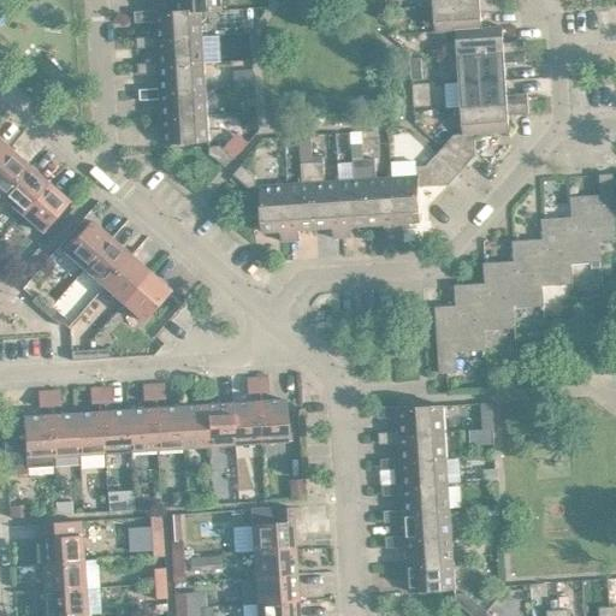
[(176,0),(177,11),(202,10),(202,11),(223,10),(221,0),(176,0)]
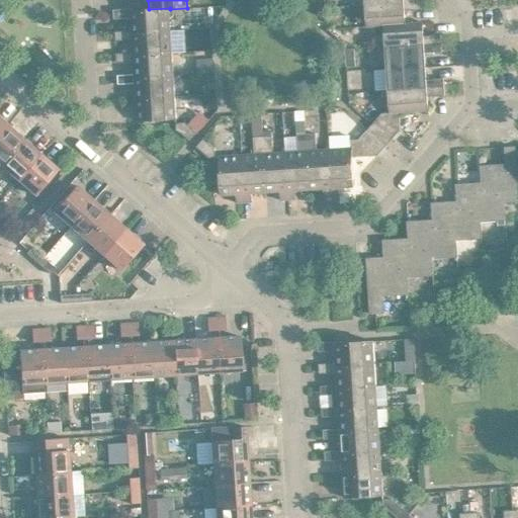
[(367,26),(385,25),(385,24),(406,23),(406,22),(406,9),(414,9),(423,9),(422,0),(366,4),(367,26)]
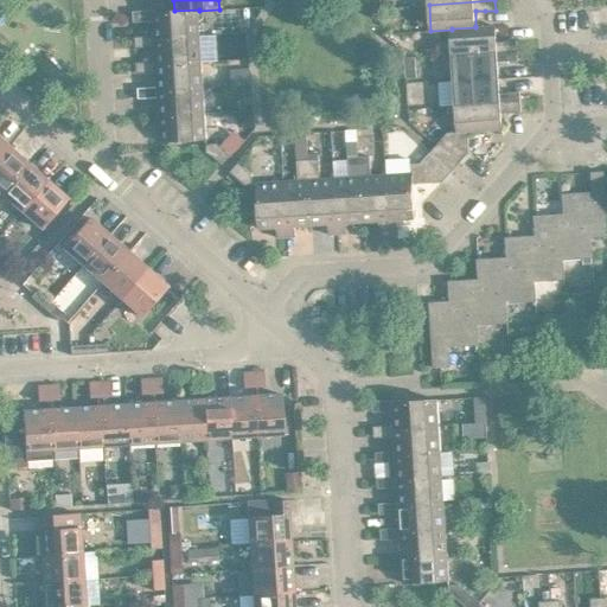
[(155,20),(155,34),(157,38),(202,36),(199,11),(199,10),(174,11),(155,12),(155,10),(134,11),(135,21),(155,20)]
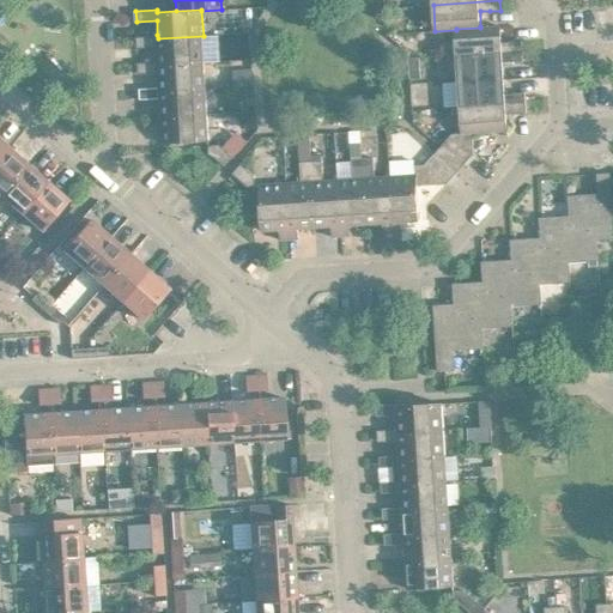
[(456,30),(457,55),(523,50),(522,40),(511,41),(502,42),(501,25),(480,26),(480,28),(456,29),(456,30)]
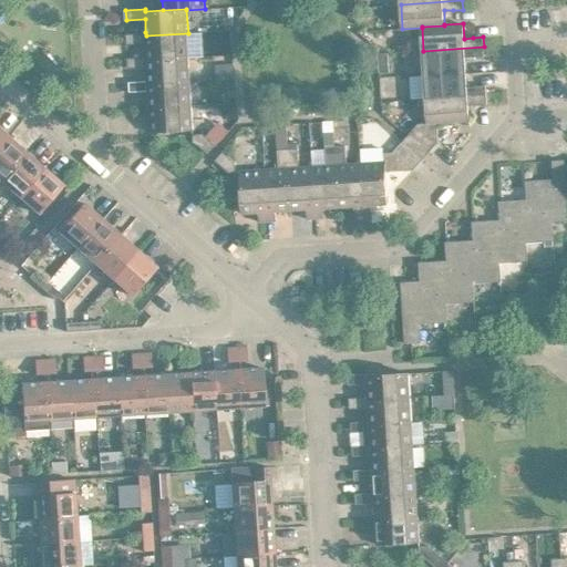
[(146,42),(147,57),(147,60),(189,57),(188,33),(146,35),(145,32),(126,33),(127,43),(146,42)]
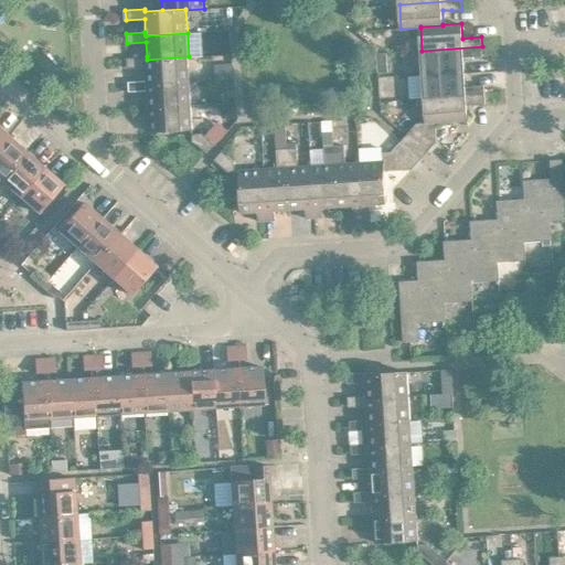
[(422,51),(423,74),(465,72),(464,56),(472,56),(472,57),(483,56),(482,46),(422,51)]
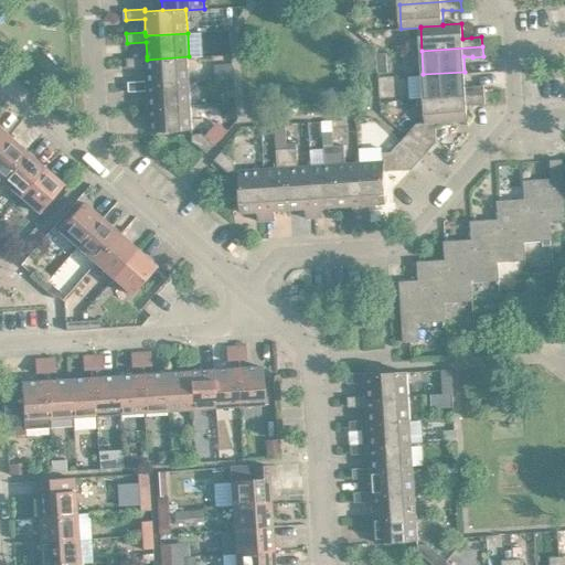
[(387,53),(377,53),(379,73),(388,72),(387,53)]
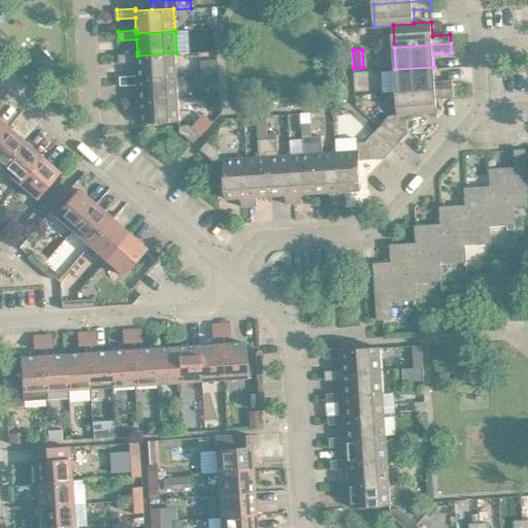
[(137,62),(138,74),(138,77),(177,75),(176,53),(137,56),(137,53),(120,54),(120,63),(137,62)]
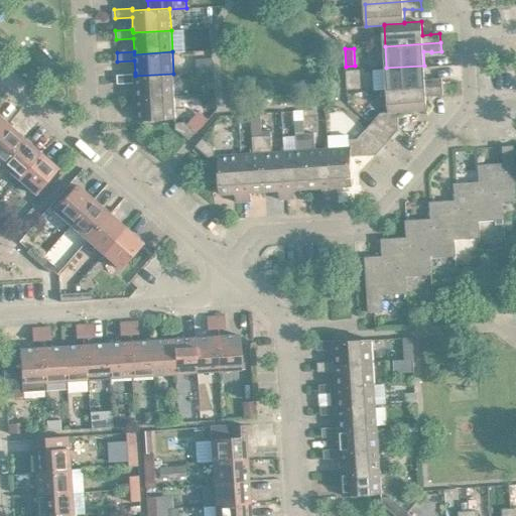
[(213,57),(200,58),(201,71),(214,70),(213,57)]
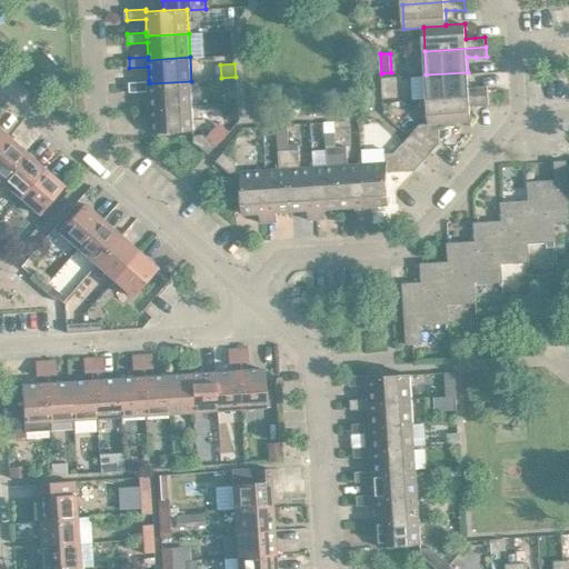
[(426,75),(428,99),(489,95),(488,85),(478,86),(478,87),(469,87),(468,72),(426,75)]
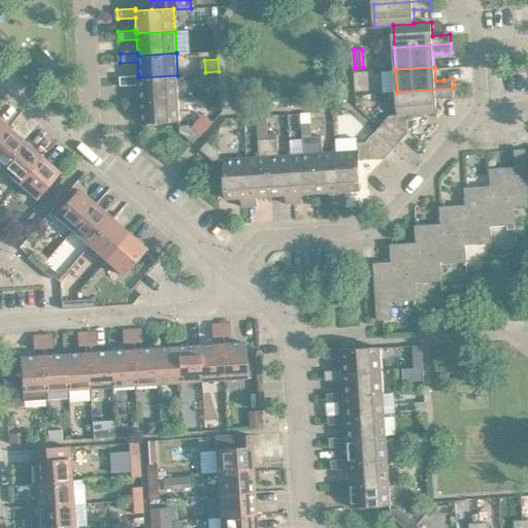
[(139,84),(140,100),(179,97),(177,75),(138,77),(138,74),(121,75),(122,86),(139,84)]
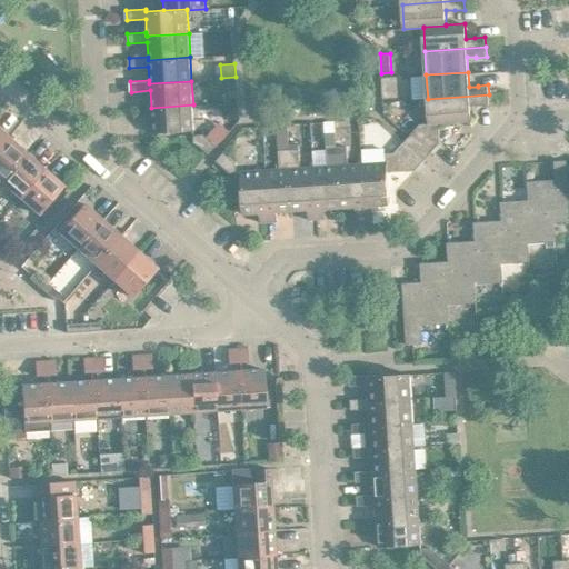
[(428,99),(429,123),(439,122),(471,121),(470,106),(479,105),(479,106),(489,105),(489,95),(428,99)]
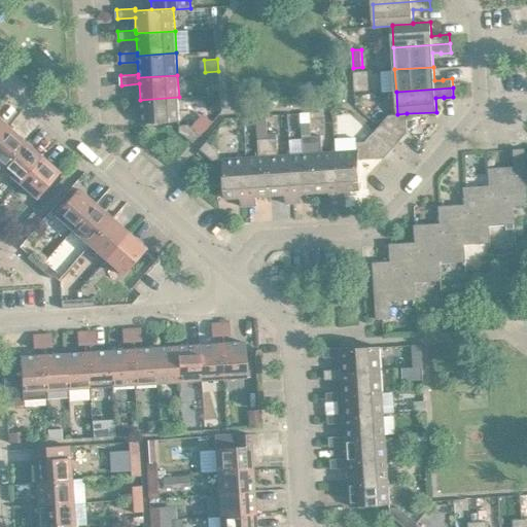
[(179,97),(140,100),(141,123),(180,119),(179,97)]
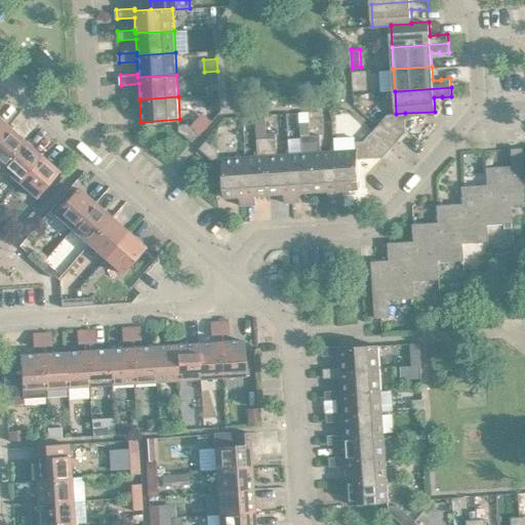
[(396,114),(388,114),(379,123),(399,140),(405,132),(406,132),(406,131),(405,113),(396,114)]
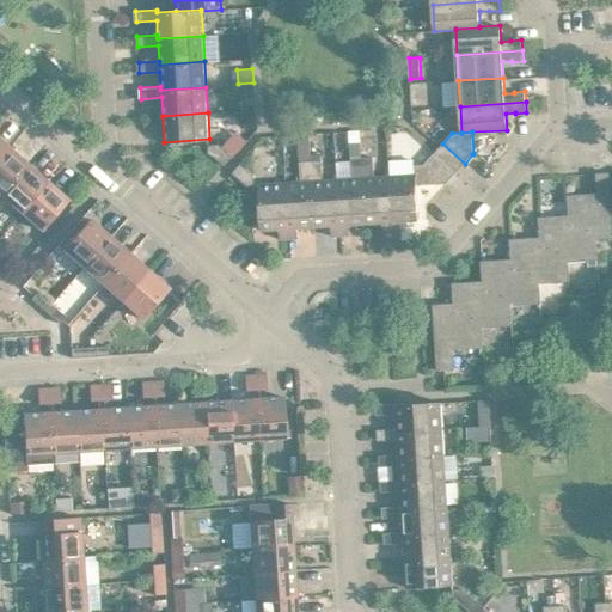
[(0,159),(11,147),(0,138),(0,159)]
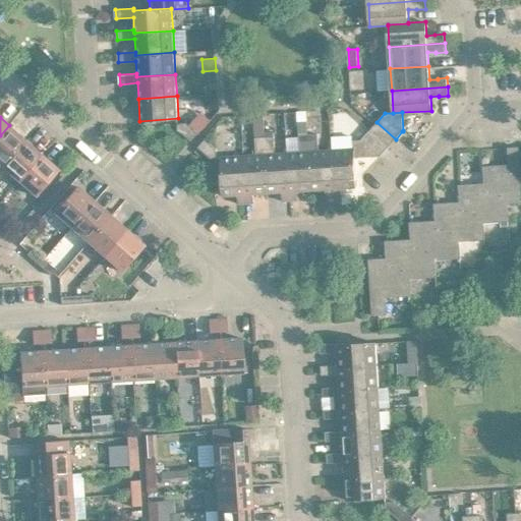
[(308,121),(298,122),(299,134),(308,133),(308,125),(308,121)]
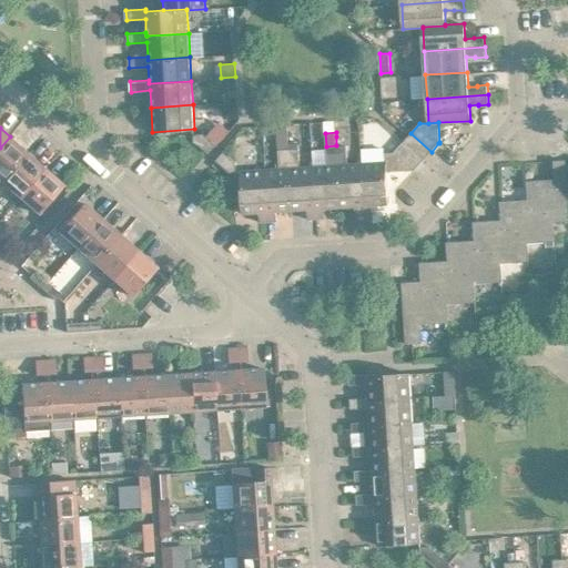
[(216,144),(203,133),(194,134),(194,141),(209,153),(216,144)]
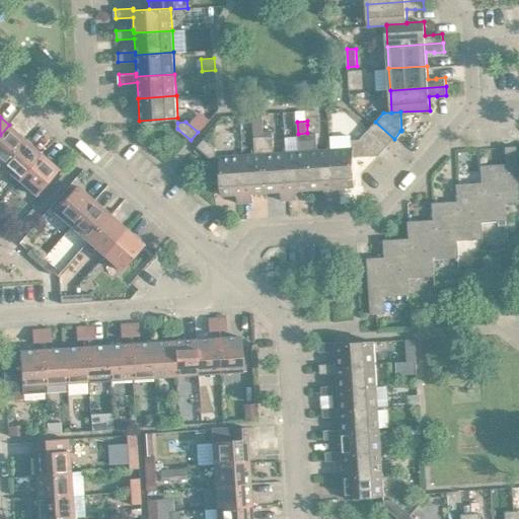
[(0,135),(0,162),(3,165),(25,140),(9,125),(0,135)]
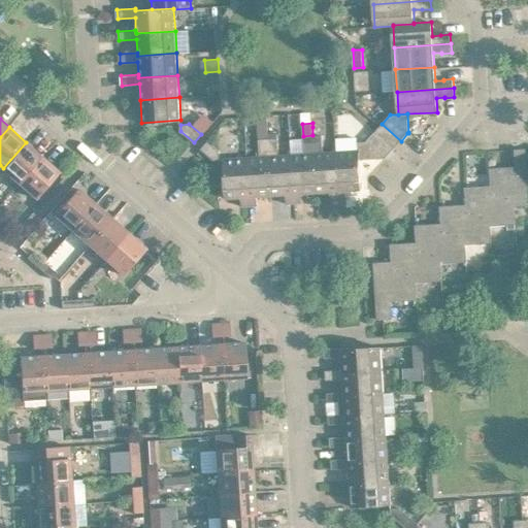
[(358,142),(358,150),(359,150),(360,159),(387,158),(387,157),(394,149),(374,132),(366,141),(358,142)]
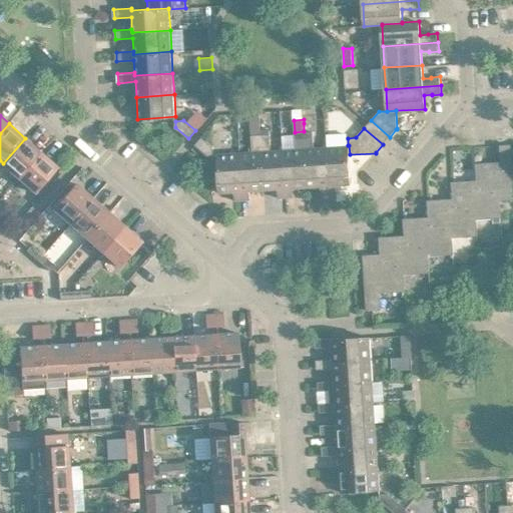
[(304,131),(308,186),(323,185),(323,194),(324,202),(331,202),(330,194),(327,147),(315,148),(314,130),(313,131),(304,131)]
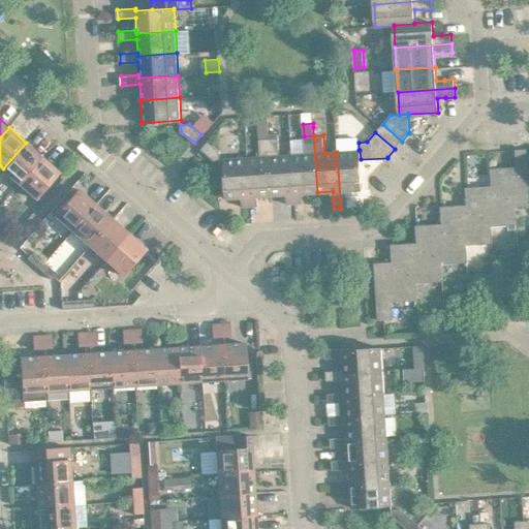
[(303,193),(317,192),(313,135),(304,136),(305,154),(292,155),(296,204),(303,203),(303,193)]
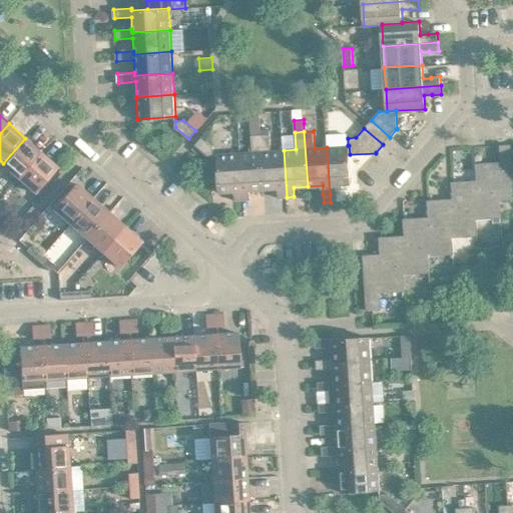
[(280,197),(287,197),(284,150),(272,150),(271,133),(261,134),(265,189),(279,188),(280,197)]
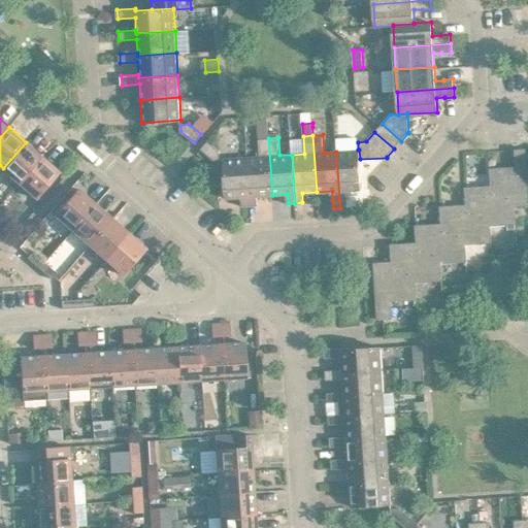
[(257,196),(272,195),(268,138),(259,139),(260,157),(248,157),(251,205),(258,205),(257,196)]
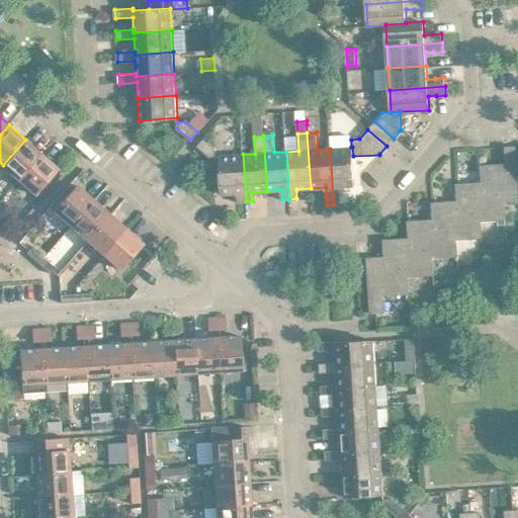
[(217,157),(216,148),(204,138),(197,146),(210,157),(217,157)]
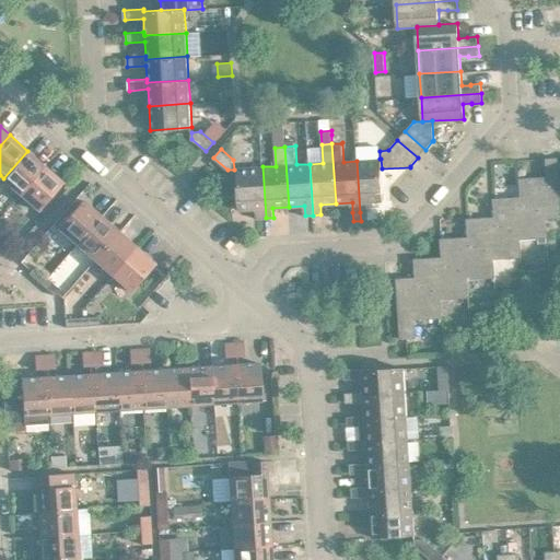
[(3,178),(21,194),(46,166),(27,151),(3,178)]
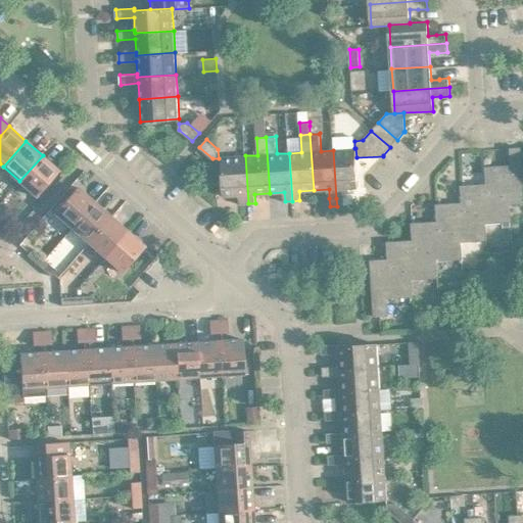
[(512,164),(495,165),(498,222),(512,221),(510,203),(522,202),(522,188),(520,147),(511,148),(512,164)]
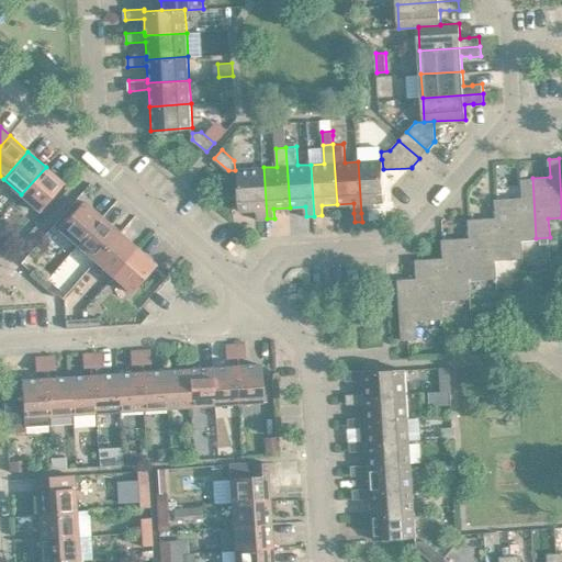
[(382,159),(381,159),(358,161),(361,213),(369,212),(369,202),(385,201),(383,169),(382,159)]
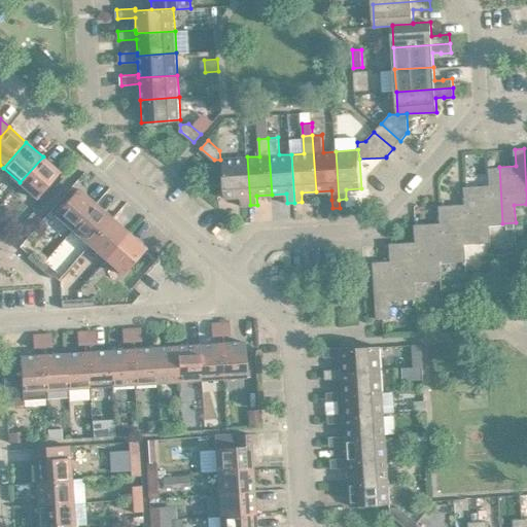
[(43,156),(20,182),(37,198),(61,172),(43,156)]
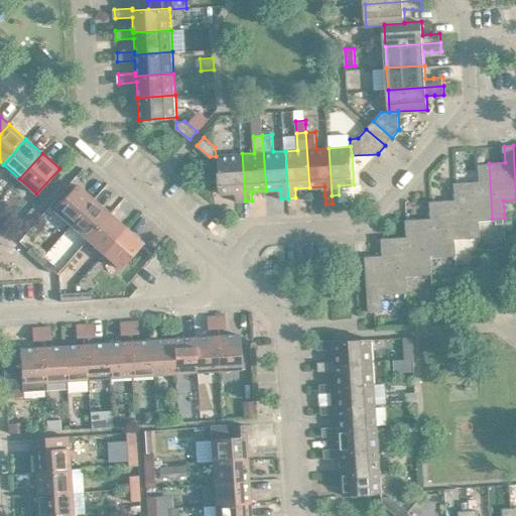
[(238,202),(245,201),(242,153),(220,155),(222,194),(237,192),(238,202)]
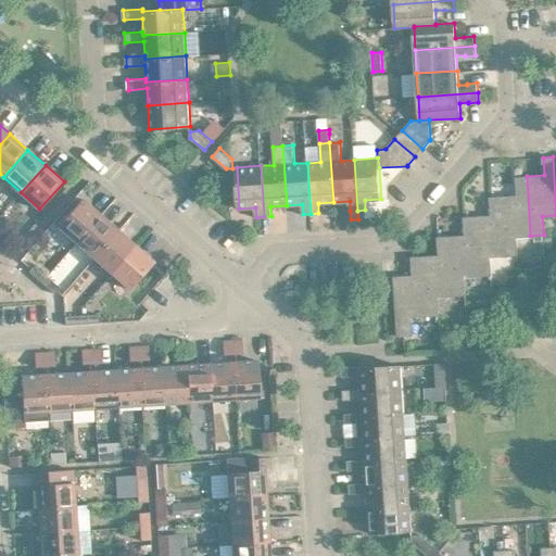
[(518,196),(501,197),(504,255),(518,255),(517,237),(530,236),(527,176),(517,177),(518,196)]
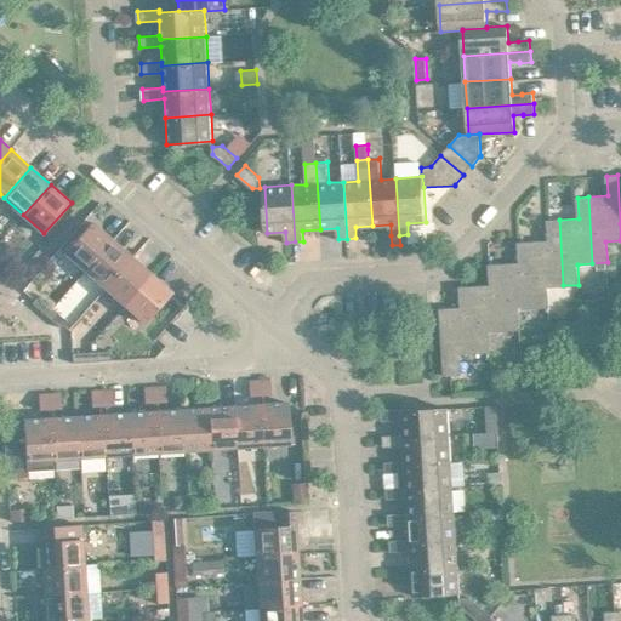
[(550,240),(530,241),(534,308),(550,307),(548,286),(563,285),(559,220),(548,220),(550,240)]
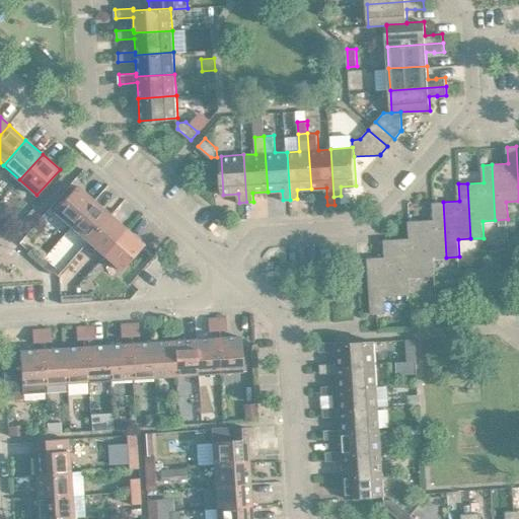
[(55,211),(72,226),(95,200),(78,184),(55,211)]
